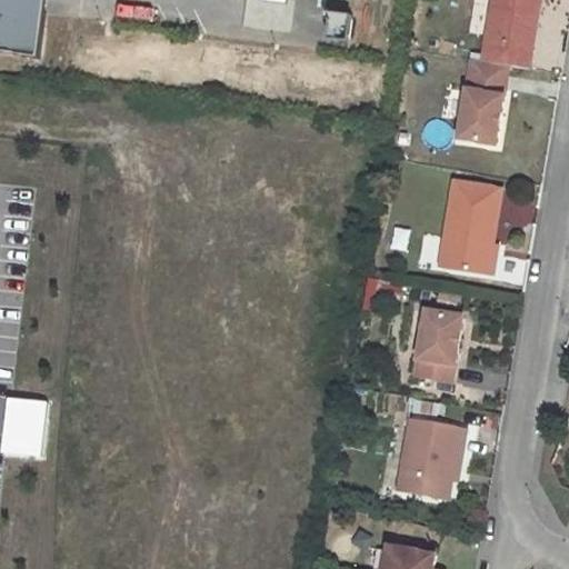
[(0,0),(0,53),(40,59),(48,0),(0,0)]
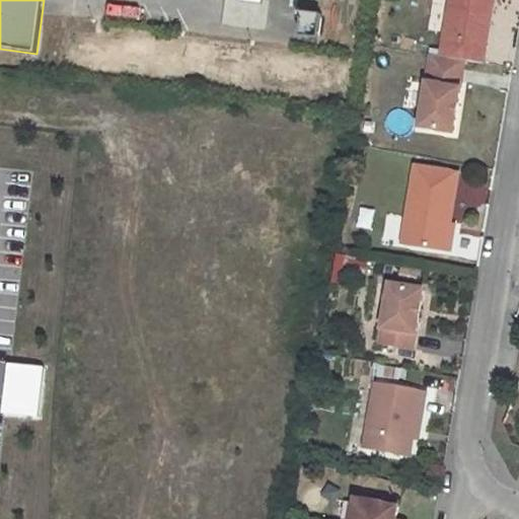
[(492,0),(451,0),(443,55),(464,59),(482,61),(492,0)]
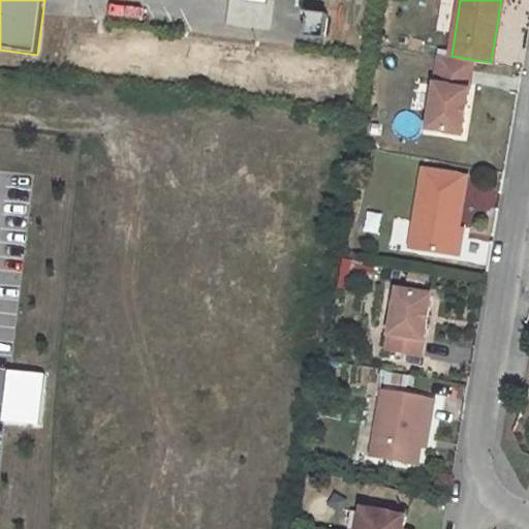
[(325,39),(329,16),(310,13),(307,36),(325,39)]
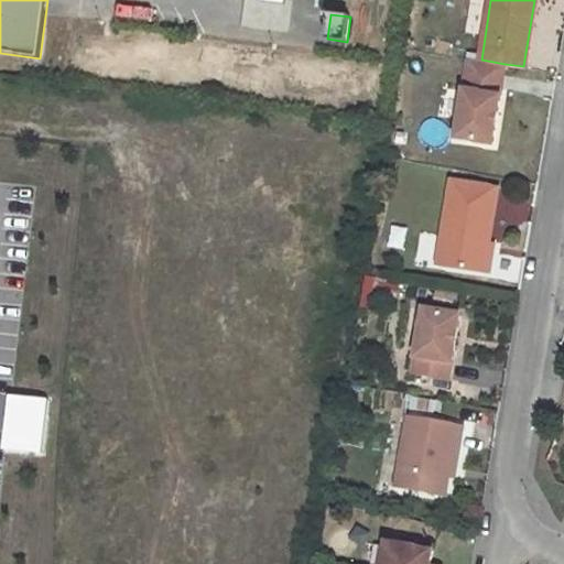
[(481,60),(469,57),(457,134),(492,141),(505,64),(481,60)]
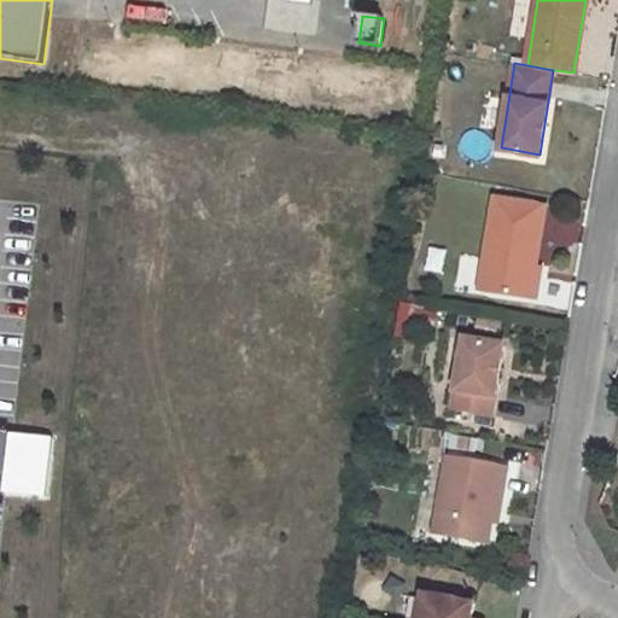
[(547,200),(495,192),(479,290),(530,298),(536,266),(547,200)]
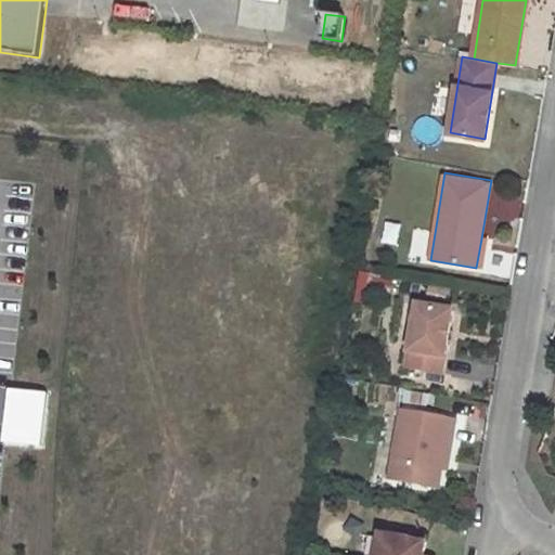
[(486,240),(481,239),(476,268),(480,268),(486,240)]
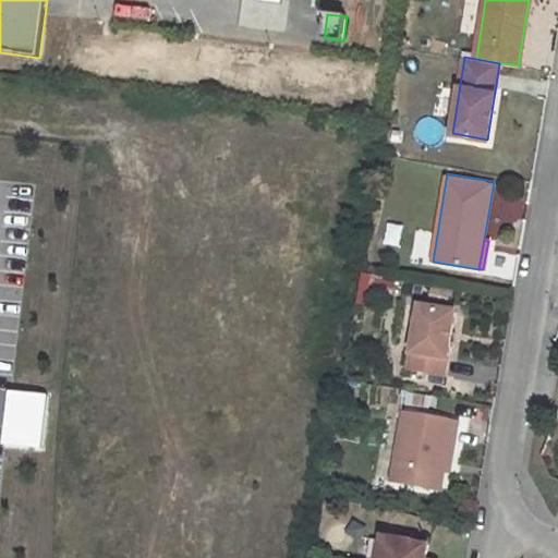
[(455,311),(421,305),(411,368),(445,374),(455,311)]
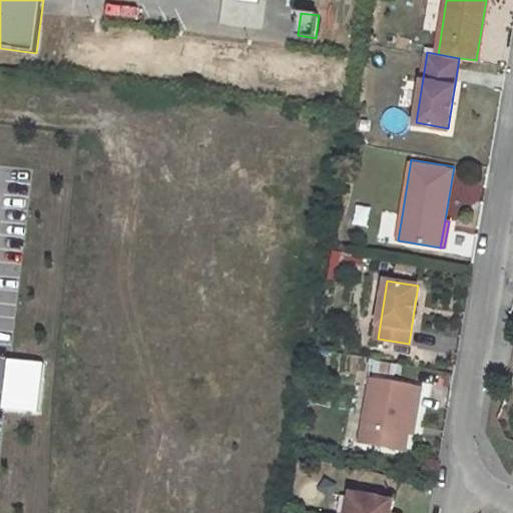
[(0,397),(0,409),(35,414),(42,363),(5,358),(0,397)]
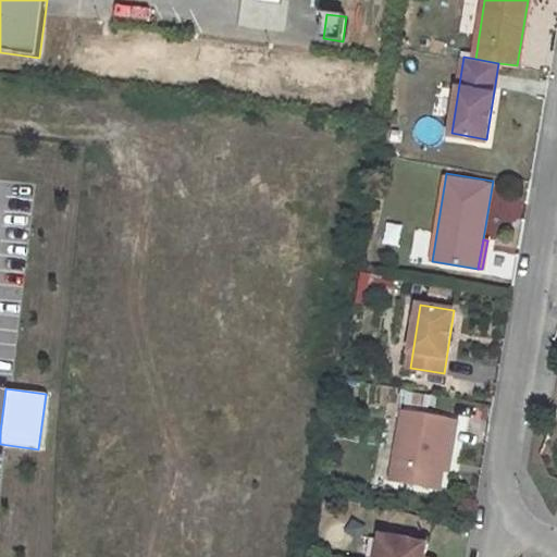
[(458,420),(405,410),(394,479),(442,489),(444,469),(449,437),(455,438),(458,420)]
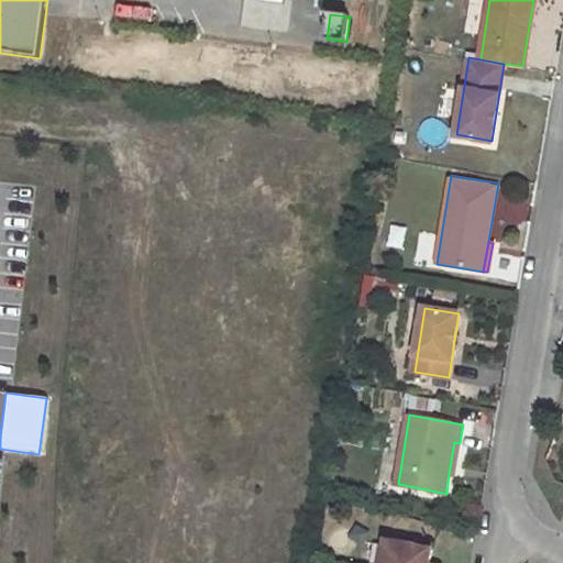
[(460,443),(454,442),(449,474),(454,475),(460,443)]
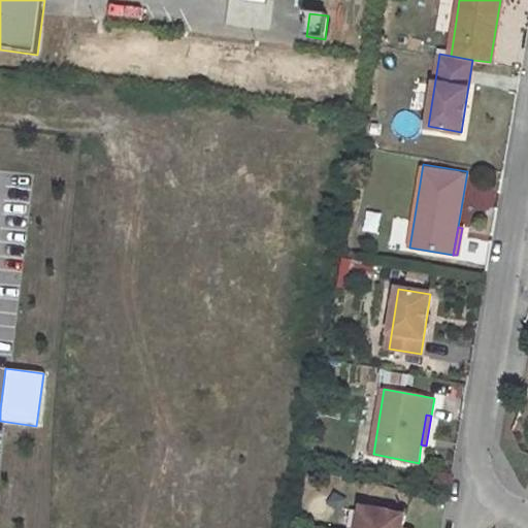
[(406,514),(362,506),(358,527),(403,527),(404,527),(406,514)]
